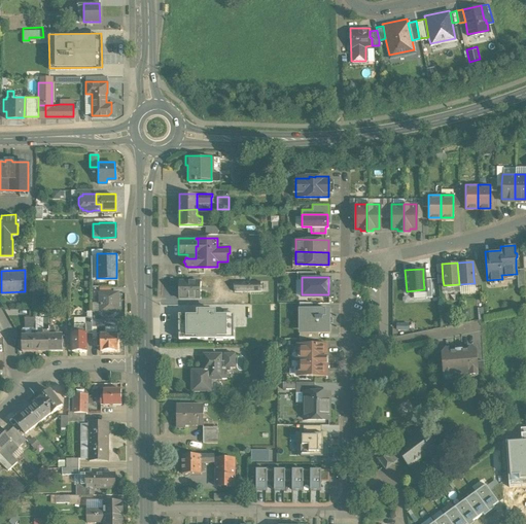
[(423,278),(424,289),(425,295),(432,294),(430,277),(423,278)]
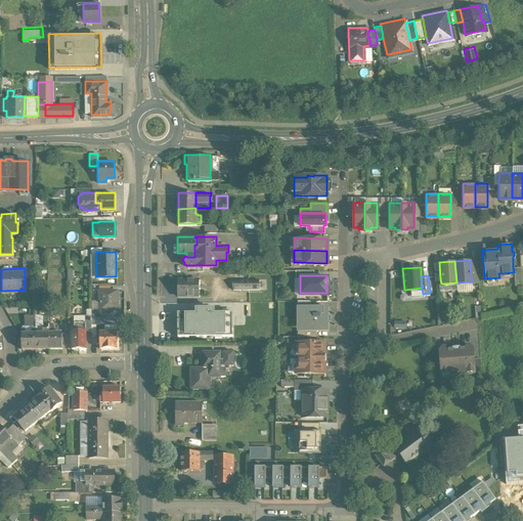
[(199,277),(177,277),(177,295),(199,295),(199,277)]
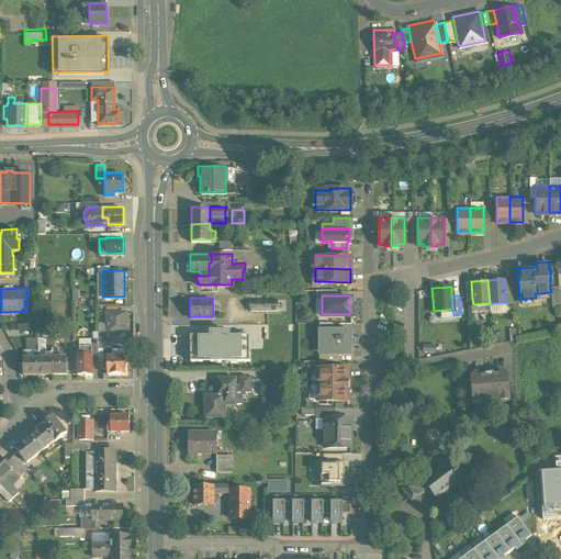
[(277,298),(248,298),(248,309),(277,309),(277,298)]
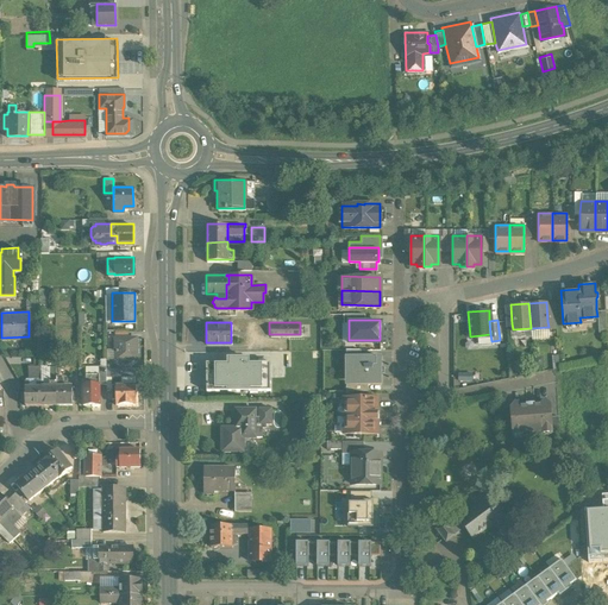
[(127,336),(116,336),(114,358),(136,358),(136,336),(127,336)]
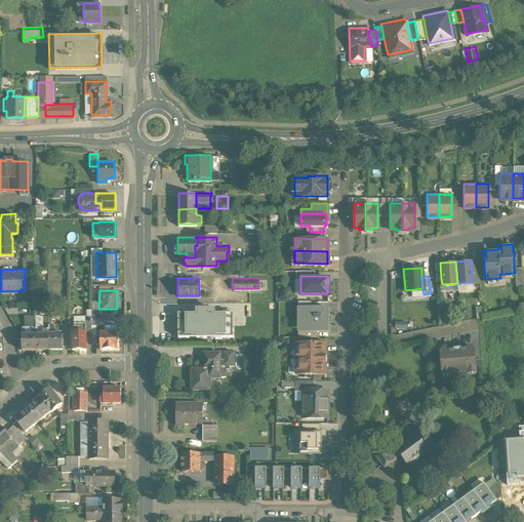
[(316,329),(327,329),(327,307),(309,307),(297,307),(296,307),(297,329),(316,329)]
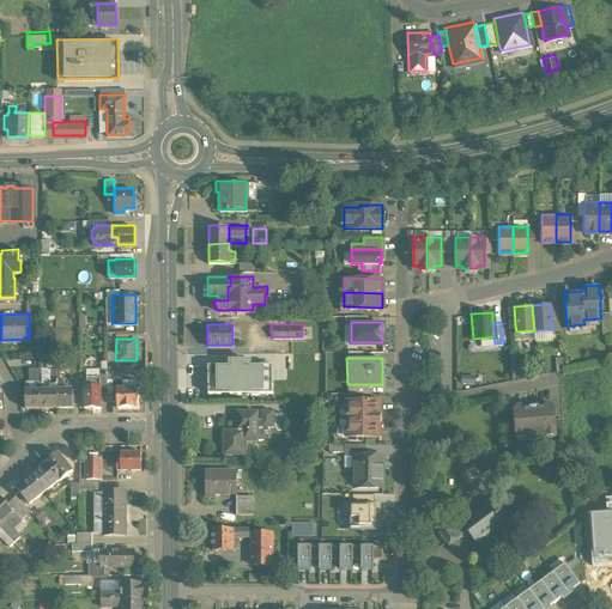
[(229,364),(206,364),(206,393),(271,393),(271,364),(249,364),(249,359),(229,359),(229,364)]
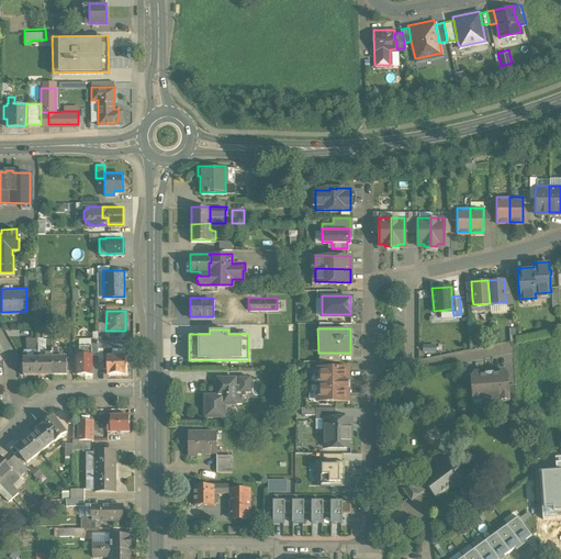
[(37,336),(25,337),(25,347),(37,346),(37,336)]
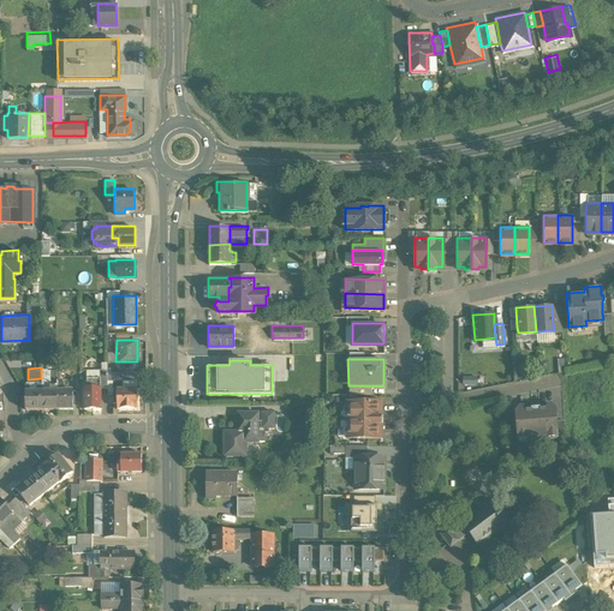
[(99,376),(85,376),(85,385),(100,385),(100,376),(99,376)]
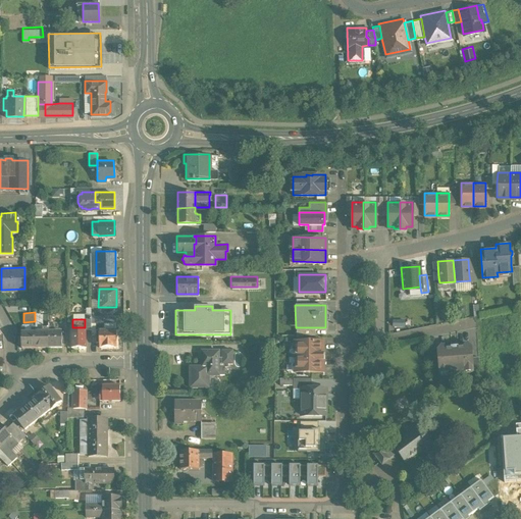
[(29,330),(24,330),(24,327),(20,327),(20,346),(34,346),(35,330),(31,330),(29,330)]
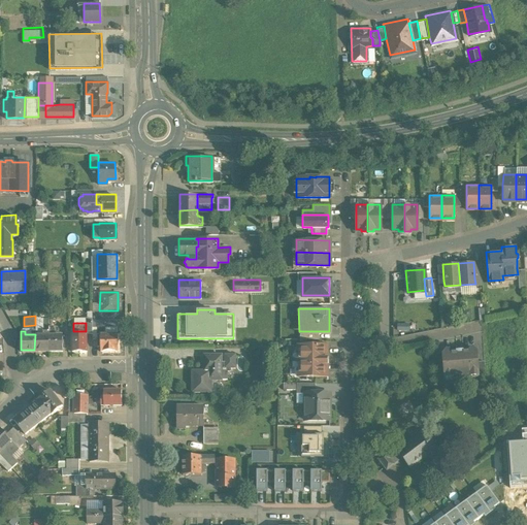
[(86,332),(86,331),(73,331),(71,332),(71,350),(86,350),(86,332)]
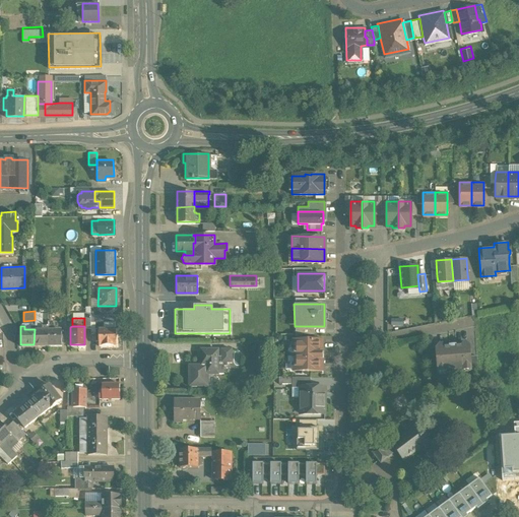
[(115,327),(98,327),(98,339),(98,343),(116,343),(115,327)]
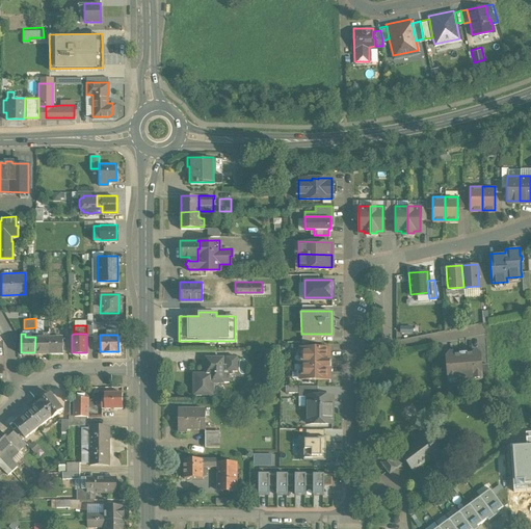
[(54,336),(49,337),(48,352),(62,352),(61,336),(54,336)]
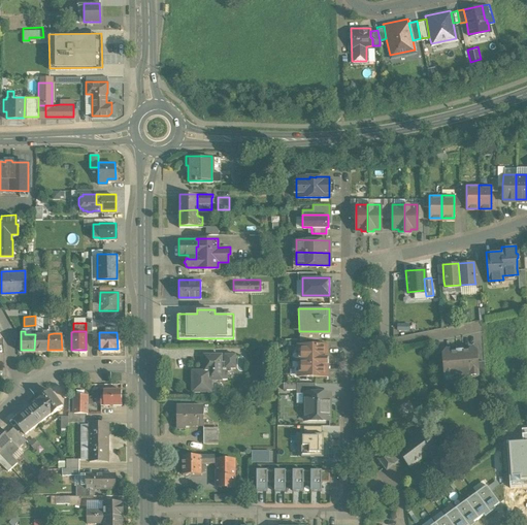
[(42,334),(35,334),(34,350),(47,350),(48,334),(42,334)]
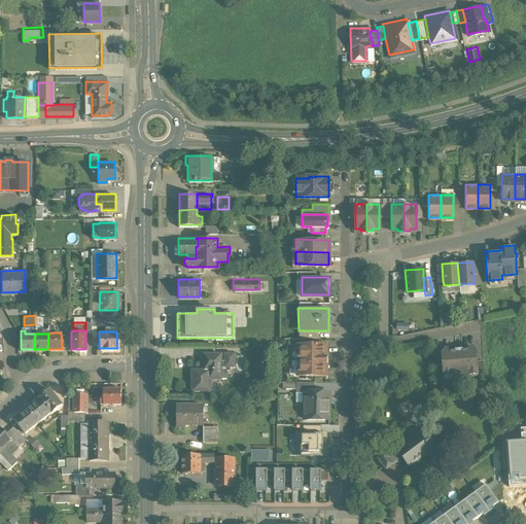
[(325,344),(297,343),(297,344),(299,344),(297,353),(296,353),(296,364),(297,364),(297,373),(296,373),(296,374),(325,375),(325,362),(326,362),(326,355),(325,355),(325,344)]
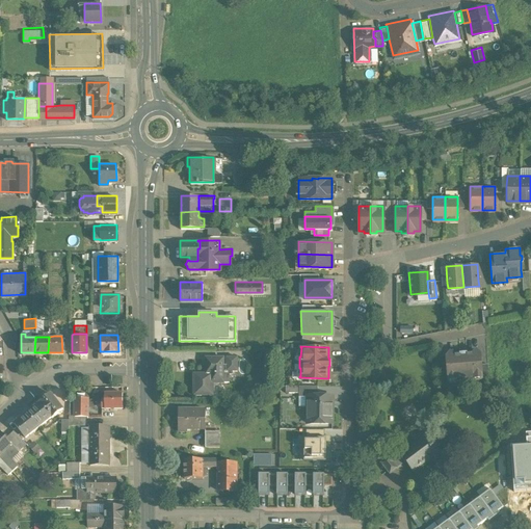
[(471,352),(466,353),(466,351),(465,351),(459,351),(458,351),(458,353),(453,354),(449,350),(445,355),(447,380),(481,377),(481,375),(480,363),(479,352),(475,348),(471,352)]
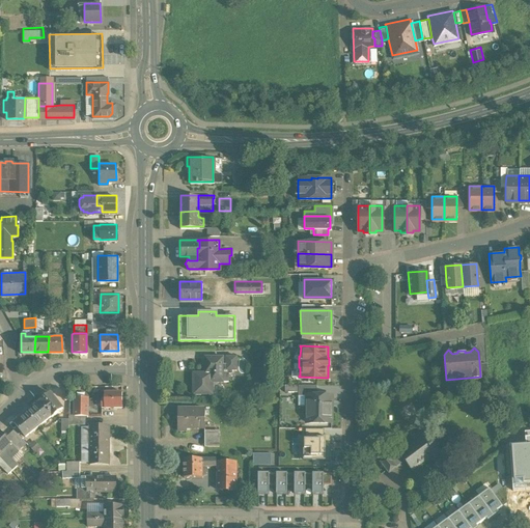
[(222,355),(204,355),(204,364),(210,364),(208,380),(211,380),(222,380),(227,380),(227,371),(227,370),(222,370),(222,362),(222,355)]
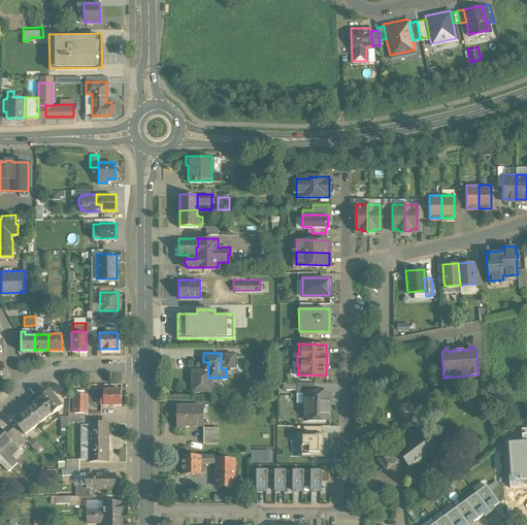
[(234,353),(224,353),(224,360),(221,360),(221,368),(226,368),(226,369),(229,369),(229,366),(234,366),(234,353)]
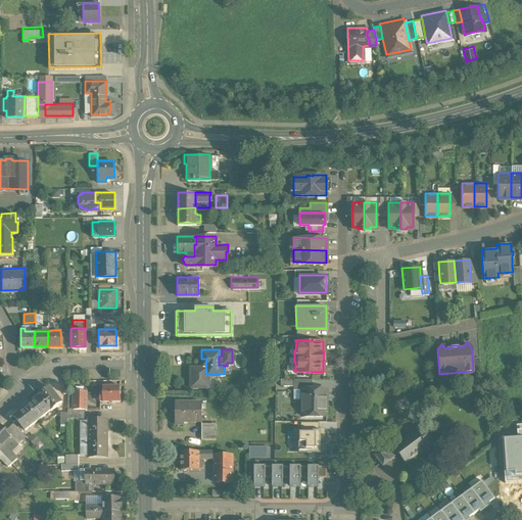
[(201,359),(201,366),(189,366),(190,386),(208,386),(207,374),(205,374),(206,359),(201,359)]
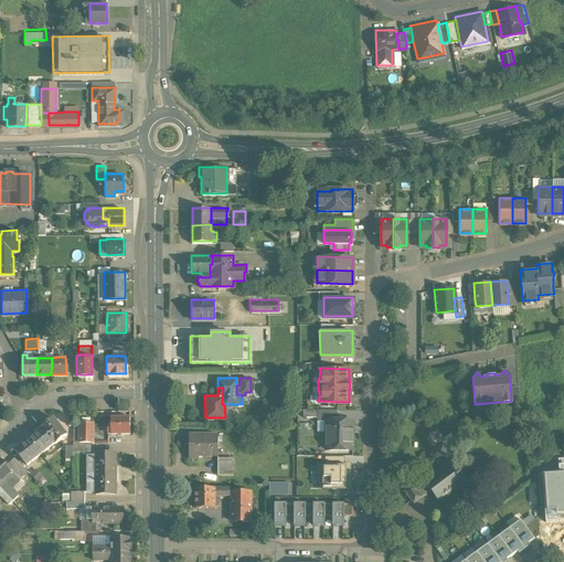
[(336,409),(317,409),(317,420),(334,420),(336,420),(336,409)]
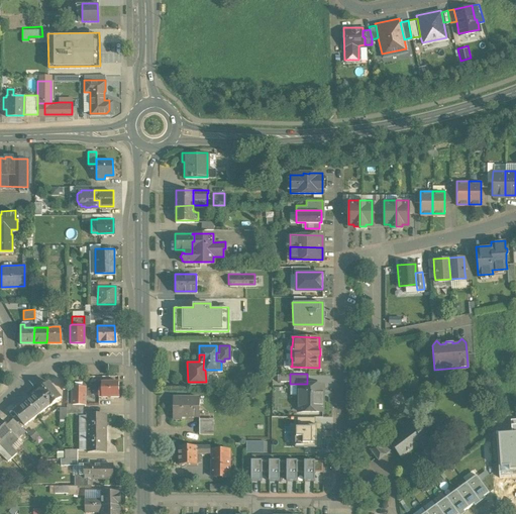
[(118,395),(118,379),(100,380),(100,386),(98,386),(98,395),(100,395),(101,395),(118,395)]
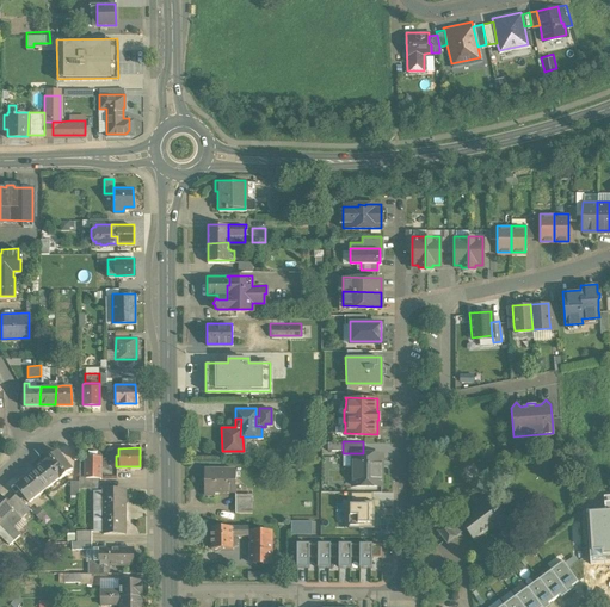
[(45,459),(16,483),(29,500),(59,476),(59,477),(71,468),(57,450),(44,459),(45,459)]
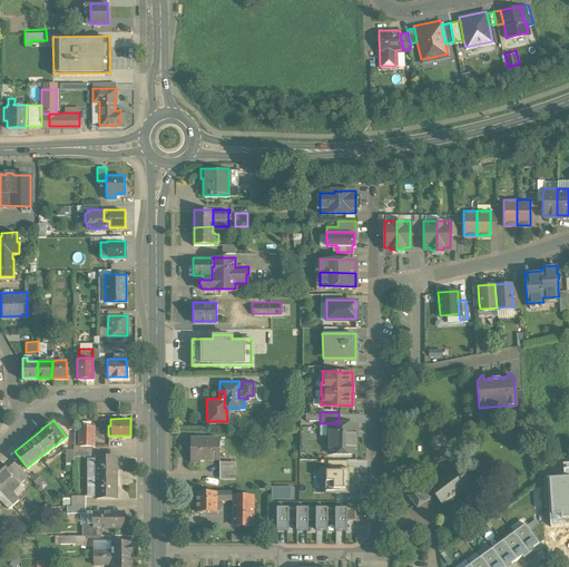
[(337,423),(320,423),(320,433),(331,433),(331,451),(354,451),(354,423),(339,423),(337,423)]
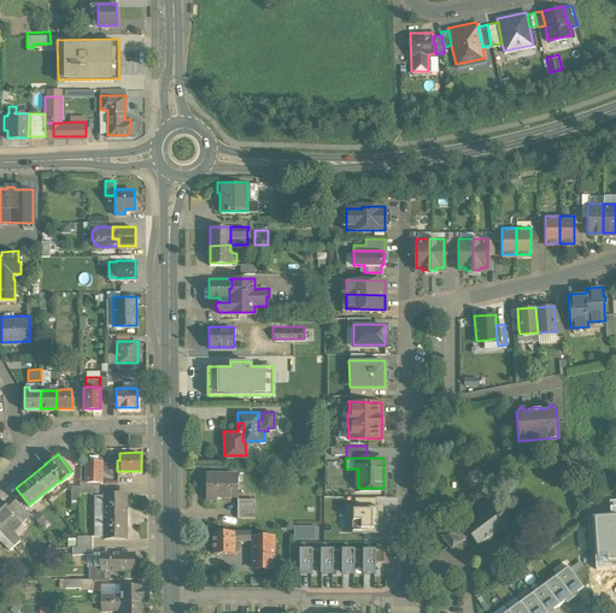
[(100,460),(86,460),(86,481),(100,481),(100,475),(100,460)]
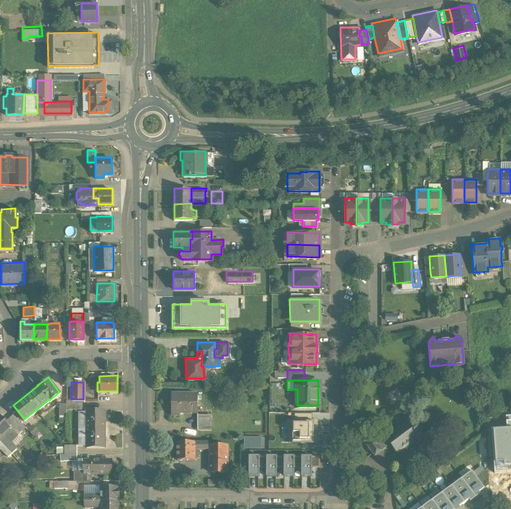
[(197,392),(170,391),(170,410),(196,410),(197,392)]
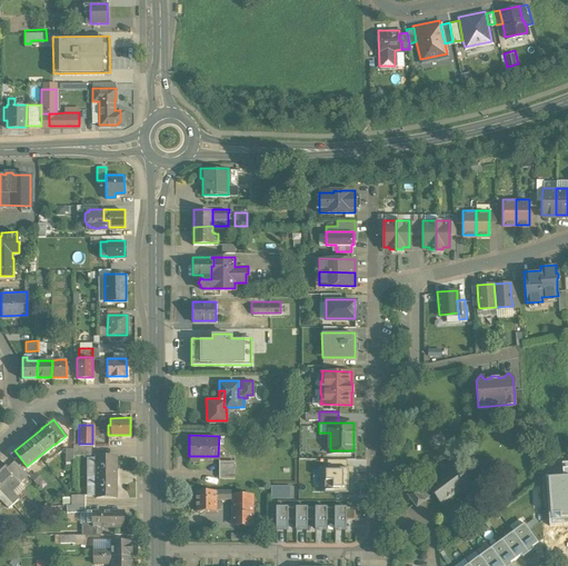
[(116,454),(96,454),(96,475),(116,475),(116,454)]
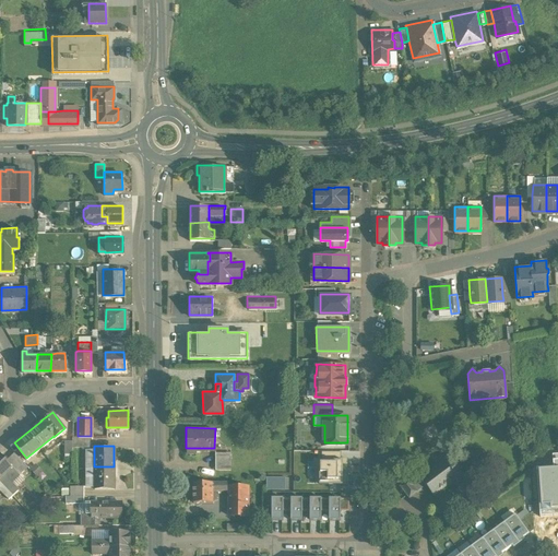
[(27,464),(14,450),(6,458),(12,465),(19,472),(27,464)]
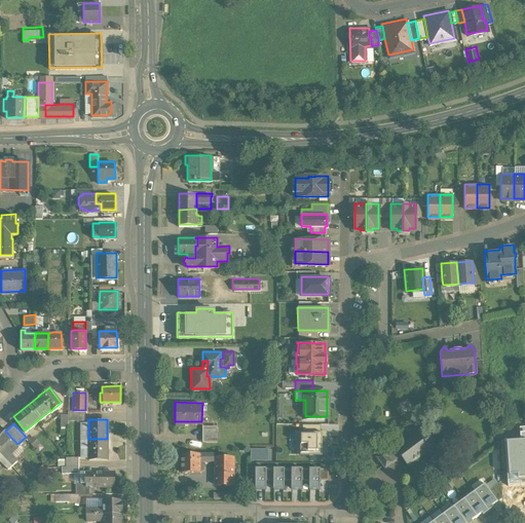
[(415,433),(395,448),(400,454),(407,463),(426,449),(433,456),(441,450),(435,443),(436,443),(420,423),(413,430),(415,433)]
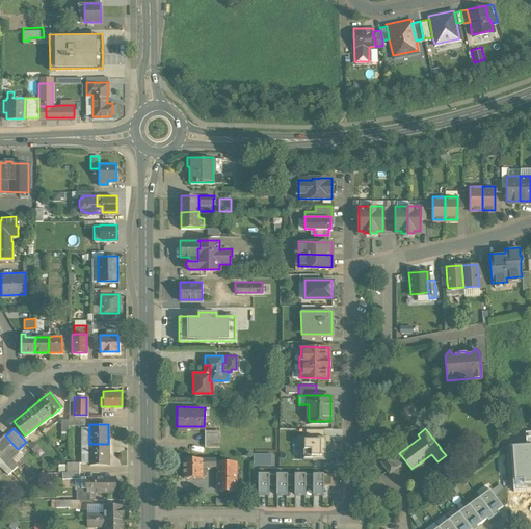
[(0,451),(10,443),(11,443),(5,435),(0,430),(0,451)]
